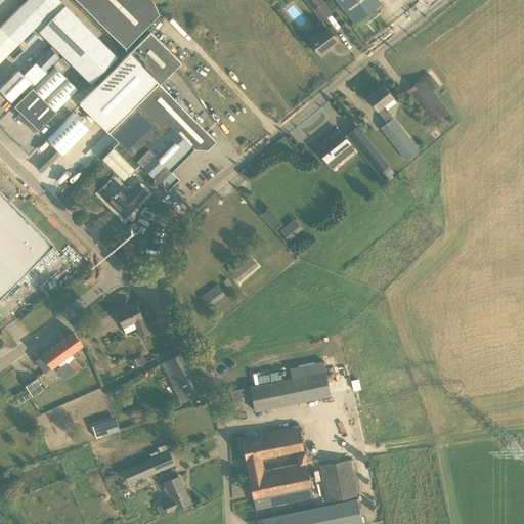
[(117,57),(59,0),(26,0),(0,27),(0,60),(35,27),(92,82),(117,57)]
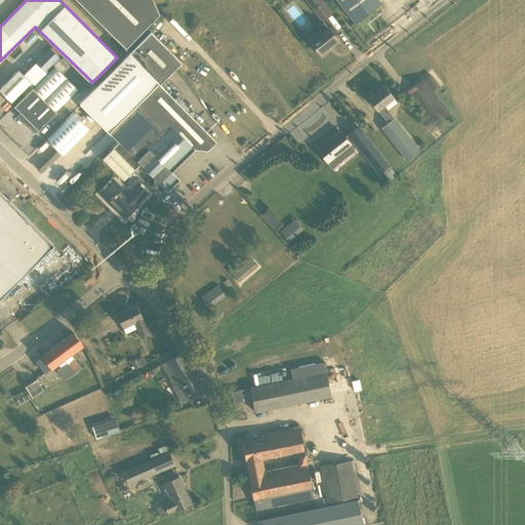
[(78,0),(126,47),(160,13),(154,0),(78,0)]
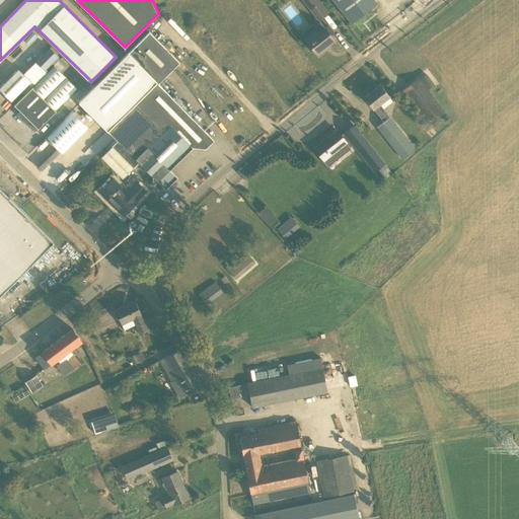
[(304,0),(318,19),(328,12),(318,0),(304,0)]
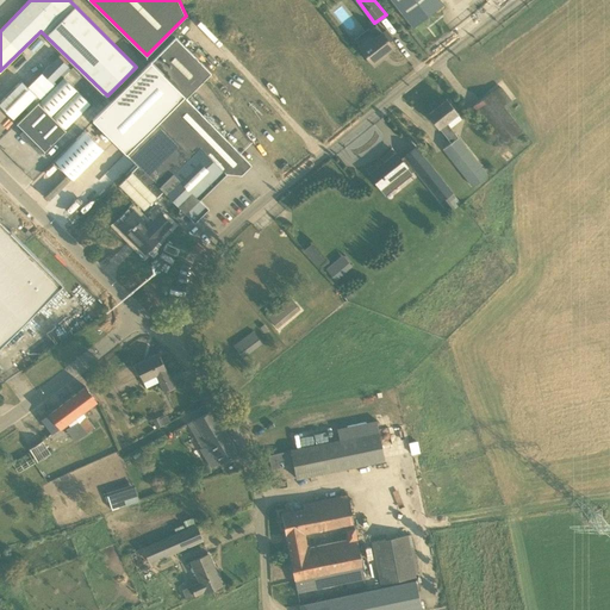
[(443,4),(440,0),(388,0),(411,29),(443,4)]
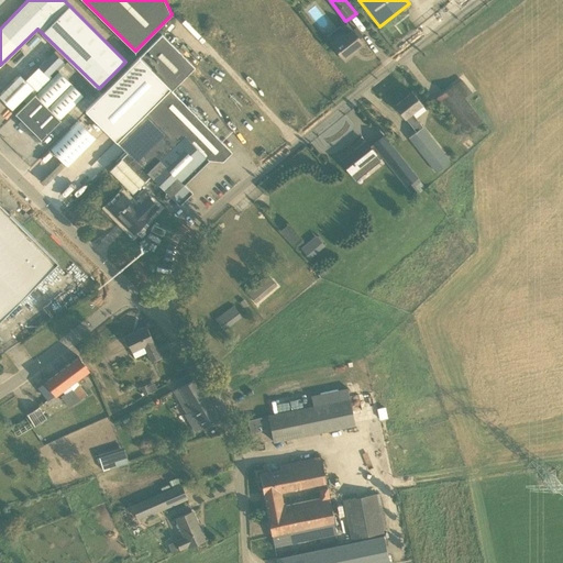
[(353,31),(352,30),(348,34),(344,30),(330,41),(333,45),(345,61),(353,54),(352,52),(363,44),(359,39),(362,35),(356,28),(353,31)]
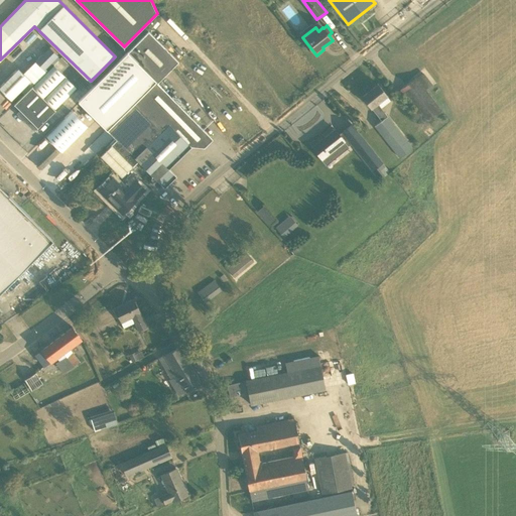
[(148,32),(127,53),(86,94),(115,122),(155,82),(156,84),(158,82),(178,62),(148,32)]
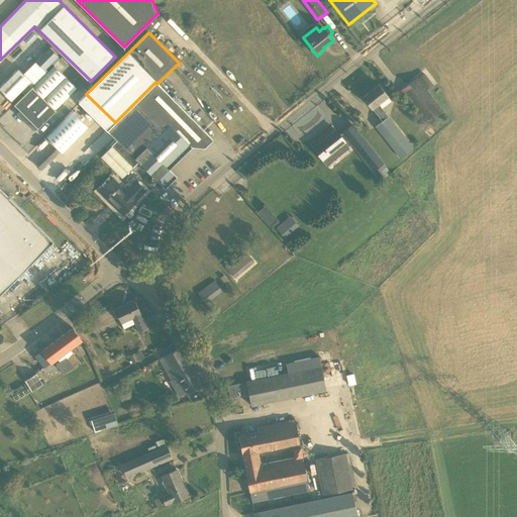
[(48,46),(34,61),(35,62),(43,71),(59,56),(58,55),(49,46),(48,46)]
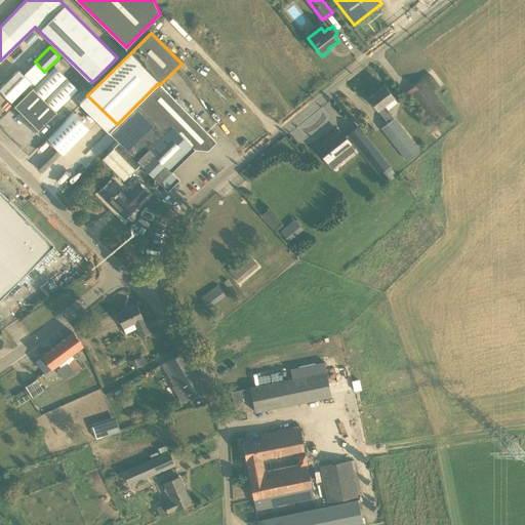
[(34,87),(14,106),(19,112),(16,115),(32,130),(35,126),(38,129),(57,111),(56,110),(77,89),(72,85),(54,68),(34,87)]
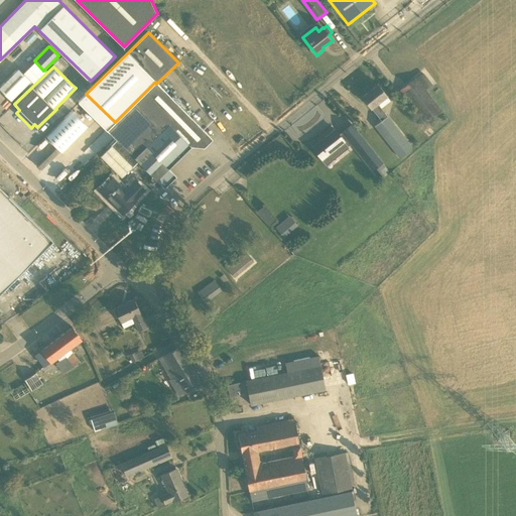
[(0,86),(0,89),(11,100),(30,81),(18,68),(0,86)]
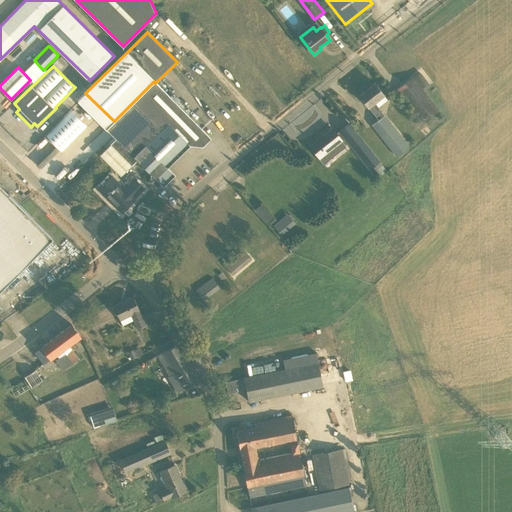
[(422,122),(439,109),(424,90),(430,86),(419,73),(397,90),(422,122)]
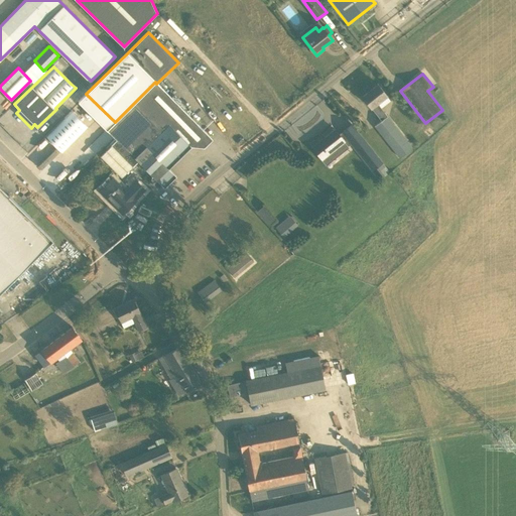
[(156,84),(155,82),(133,104),(115,122),(107,130),(112,135),(116,139),(111,143),(132,164),(137,160),(164,187),(175,176),(167,168),(190,146),(204,147),(212,139),(205,132),(156,84)]
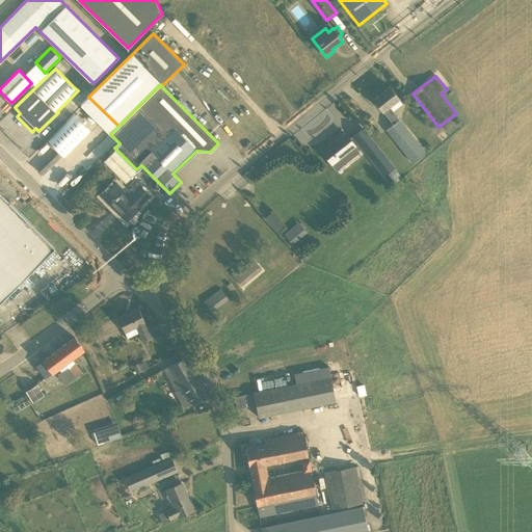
[(393,125),(399,121),(389,107),(400,100),(390,86),(373,100),(393,125)]
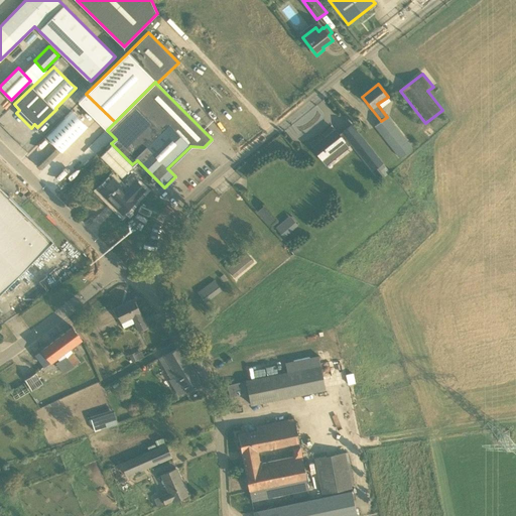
[(400,158),(412,148),(388,117),(375,127),(400,158)]
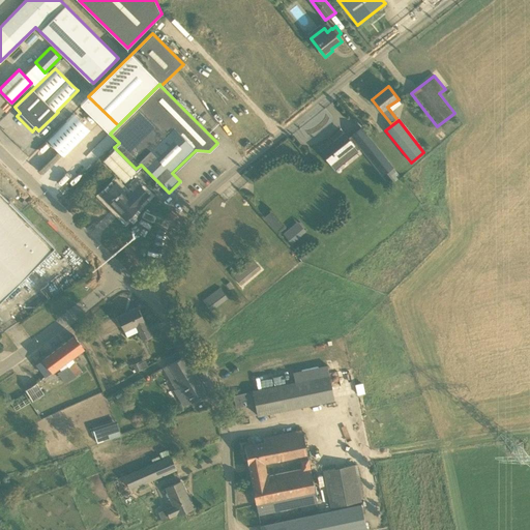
[(321,151),(331,165),(339,158),(343,164),(358,151),(354,147),(354,146),(354,145),(358,141),(374,159),(375,158),(389,176),(396,171),(361,127),(348,138),(344,133),(321,151)]
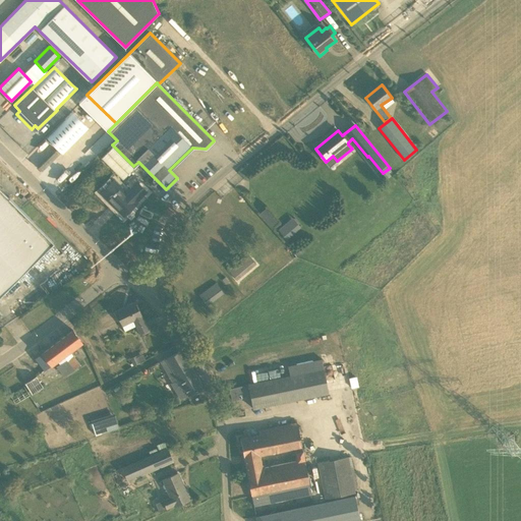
[(126,193),(113,179),(102,190),(119,208),(117,210),(124,216),(136,203),(135,201),(146,191),(137,183),(126,193)]
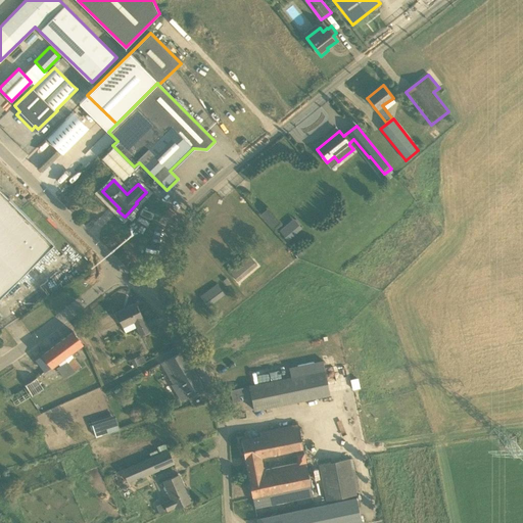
[(8,197),(2,191),(0,189),(0,296),(54,243),(9,198),(9,197),(8,196),(8,197)]
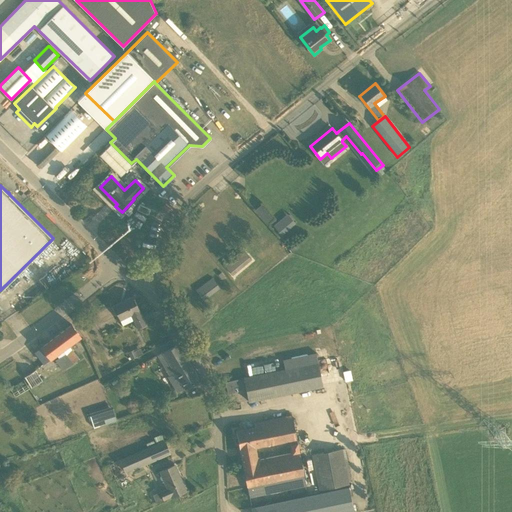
[(261,203),(256,208),(267,221),(272,217),(261,203)]
